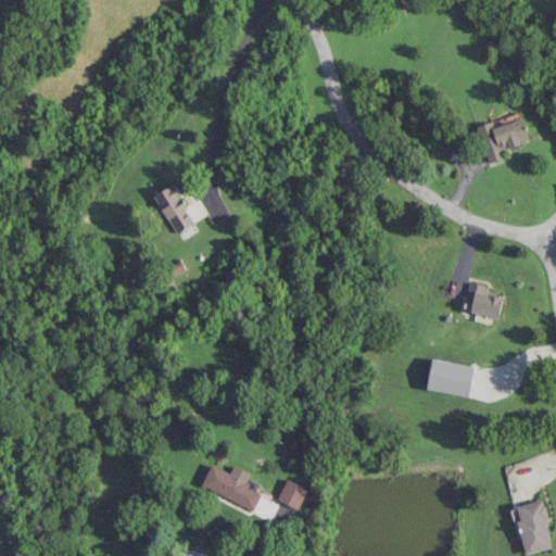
[(477,126),(488,163),(505,159),(502,149),(529,141),(522,118),(493,126),(492,122),(477,126)]
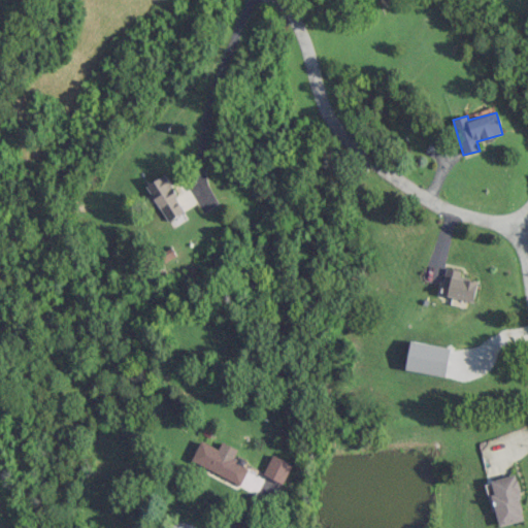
[(145,186),(167,222),(187,210),(164,174),(145,186)]
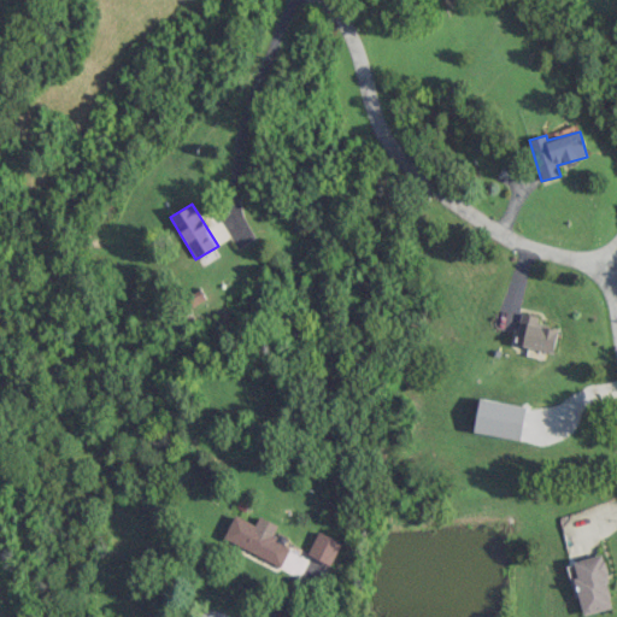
[(538,324),(539,317),(522,313),(515,345),(553,353),(558,329),(538,324)]
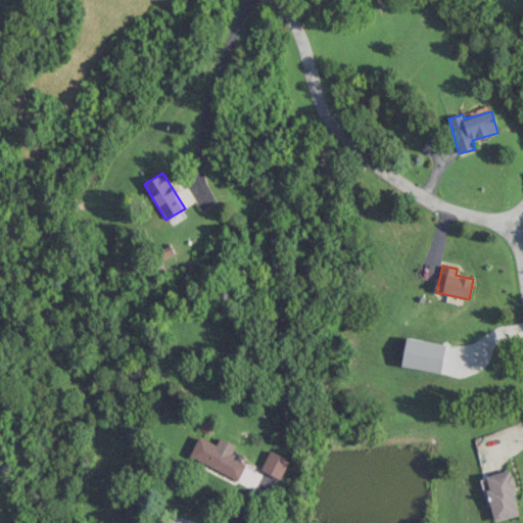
[(401,365),(439,371),(443,344),(407,338),(401,365)]
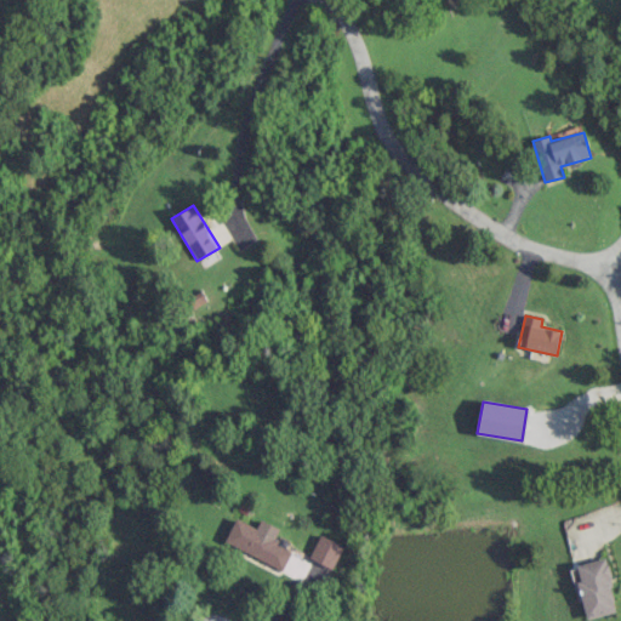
[(235,519),(223,542),(283,571),(294,548),(235,519)]
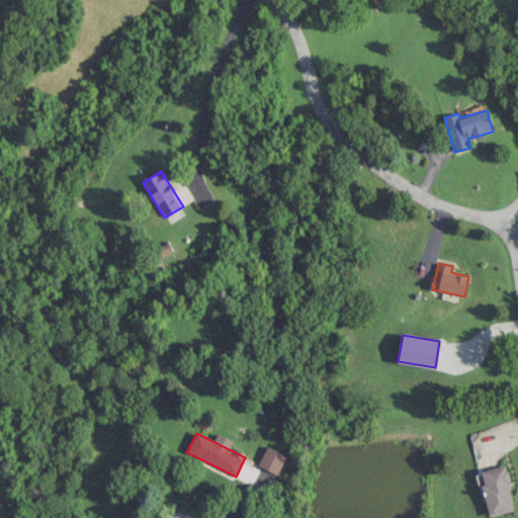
[(287,455),(268,445),(257,466),(276,477),(287,455)]
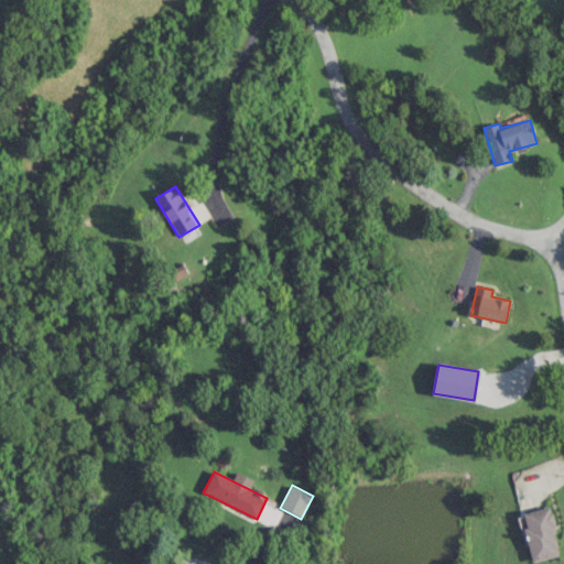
[(522,513),(533,562),(561,555),(550,507),(522,513)]
